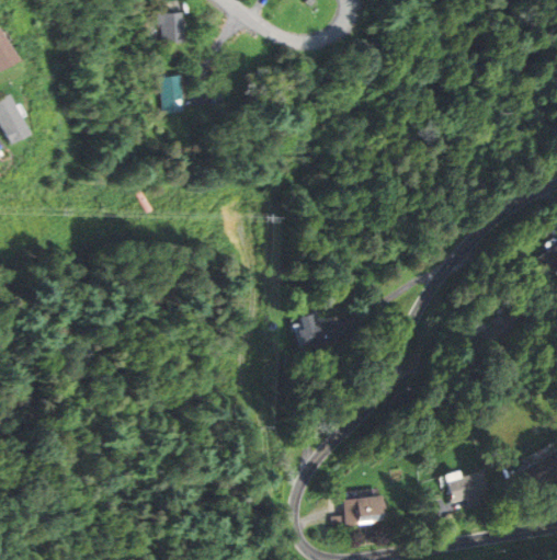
[(166,13),(167,42),(185,41),(183,12),(166,13)]
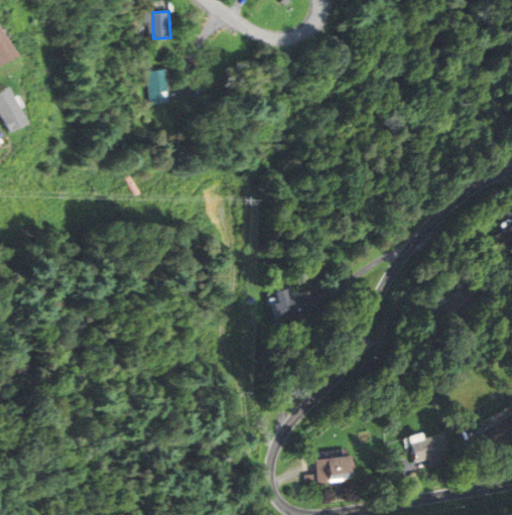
[(0,61),(1,63),(18,53),(0,23),(0,61)]
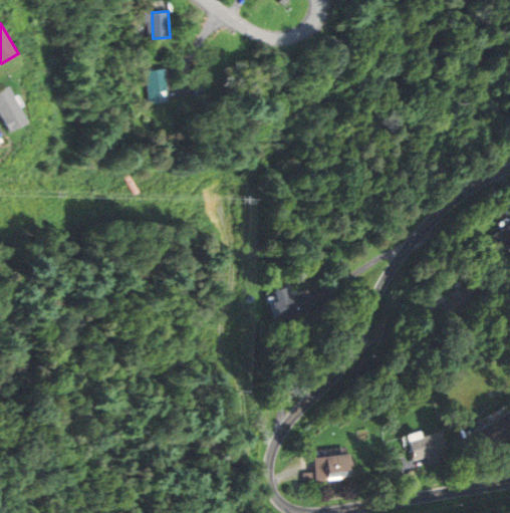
[(151,71),(156,102),(173,99),(168,68),(151,71)]
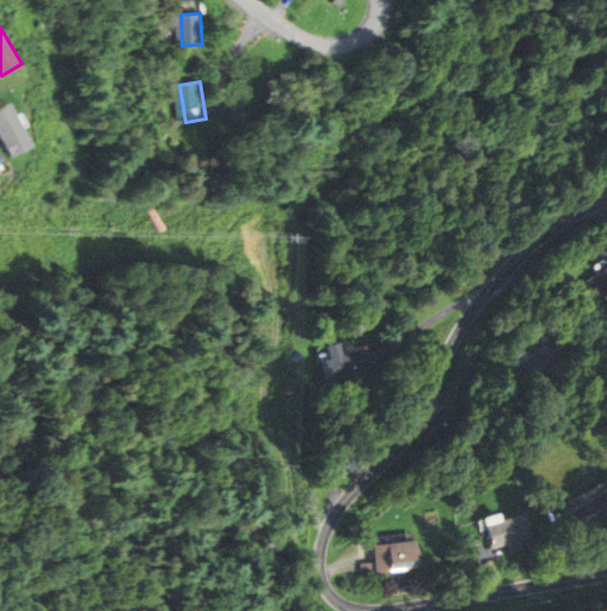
[(0,108),(0,127),(13,153),(31,145),(11,103),(0,108)]
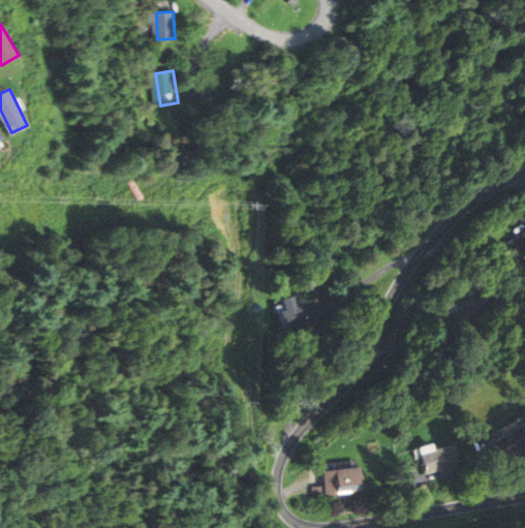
[(524,233),(512,245),(524,258),(524,233)]
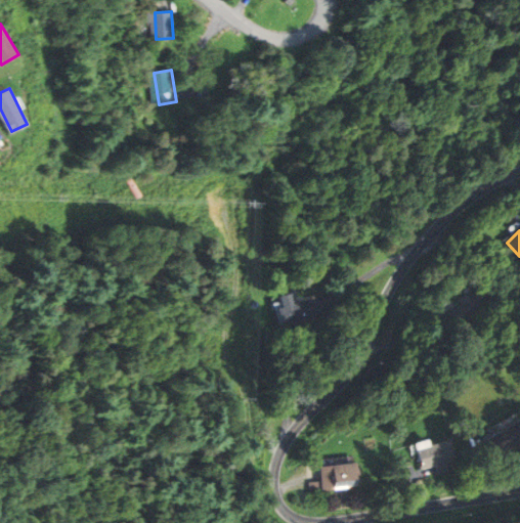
[(272,297),(276,324),(322,318),(320,300),(296,303),(294,294),(272,297)]
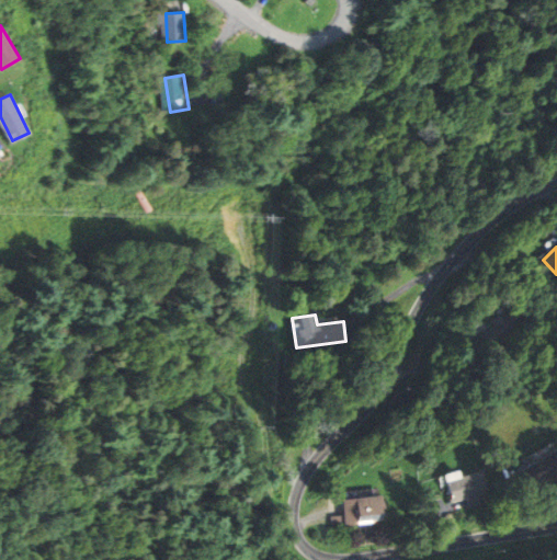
[(461,477),(459,473),(438,478),(444,506),(467,501),(468,506),(489,502),(482,472),(461,477)]
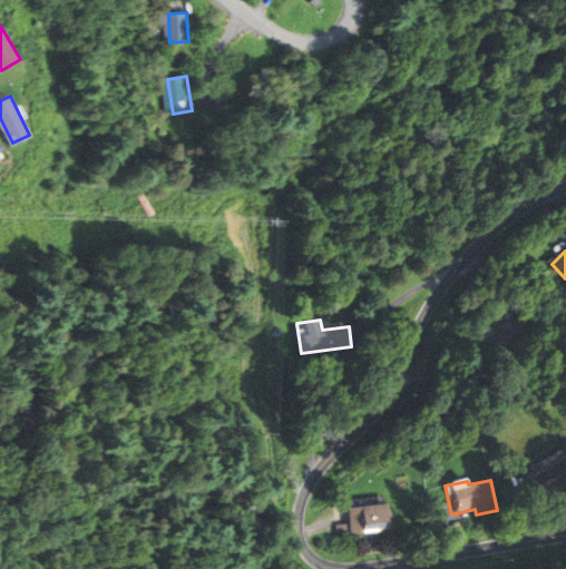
[(349,532),(389,532),(389,506),(349,506),(349,532)]
